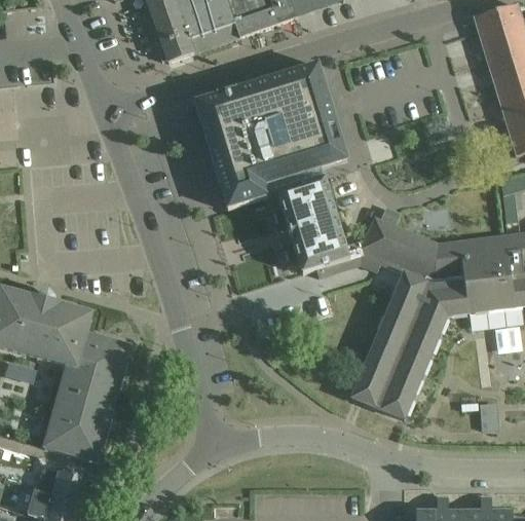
[(204,48),(239,37),(227,0),(148,0),(170,61),(195,52),(194,51),(204,48)]
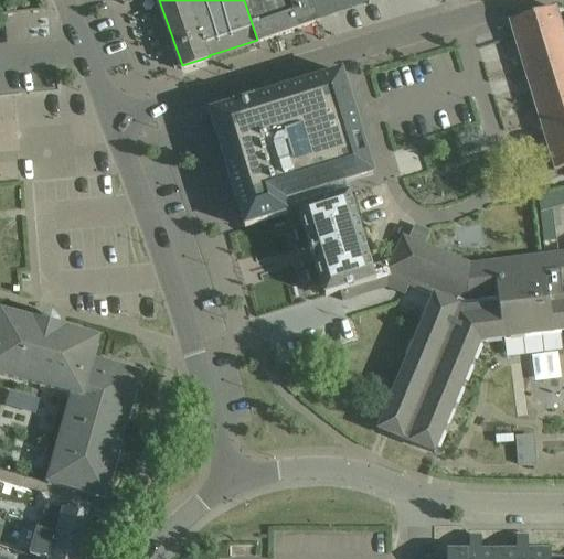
[(244,0),(257,40),(319,18),(317,10),(346,0),(369,0),(371,0),(244,0)]
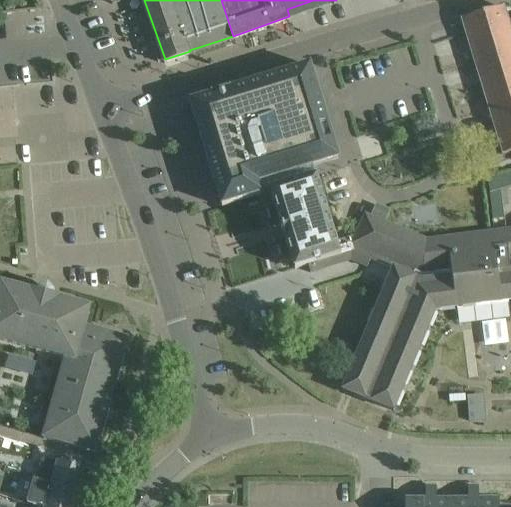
[(504,150),(510,148),(510,28),(503,3),(463,16),(504,150)]
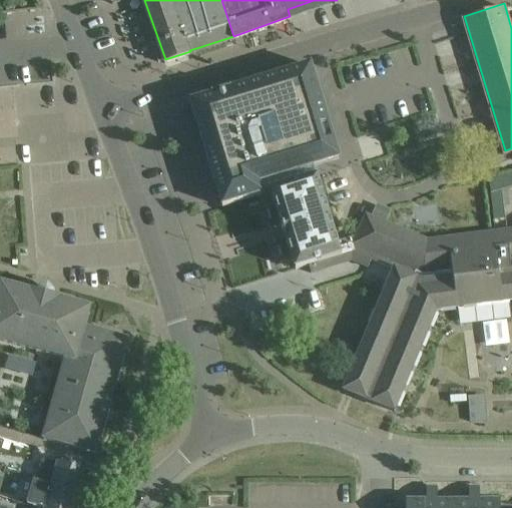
[(317,173),(314,162),(339,155),(323,101),(311,61),(231,86),(231,84),(211,90),(211,92),(190,98),(222,202),(263,190),(262,189),(272,186),(282,183),(317,173)]
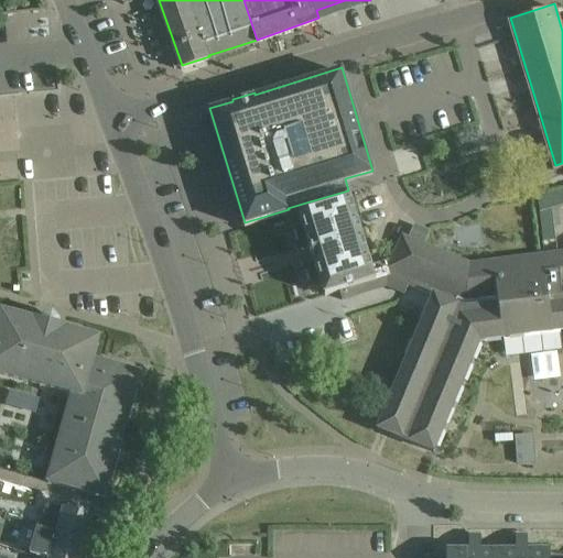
[(562,186),(539,193),(541,210),(544,238),(556,236),(552,205),(562,201),(562,186)]
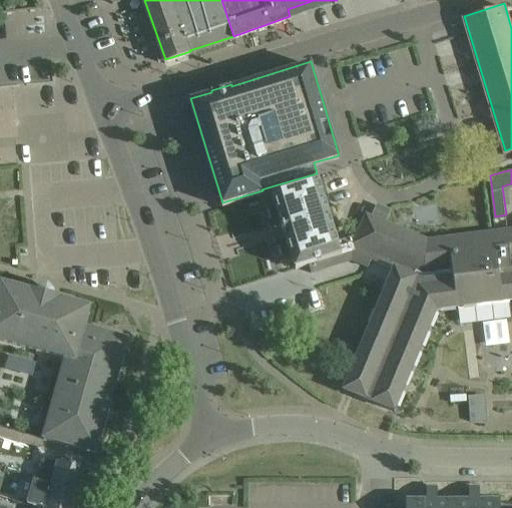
[(356,392),(367,396),(367,395),(373,398),(372,399),(395,408),(437,307),(458,304),(479,302),(511,297),(511,234),(510,234),(509,226),(491,228),(429,236),(405,227),(367,211),(356,238),(341,242),(339,236),(338,237),(318,173),(318,172),(317,173),(282,183),(272,186),(282,220),(285,231),(296,267),(309,262),(312,270),(352,257),(365,263),(369,264),(372,257),(394,266),(352,367),(344,387),(356,392)]
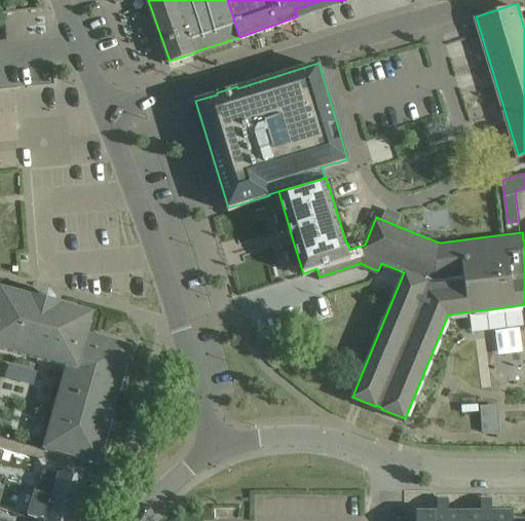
[(77,306),(53,300),(55,294),(50,289),(42,291),(41,296),(17,290),(17,291),(1,287),(0,289),(0,345),(68,364),(44,446),(100,461),(104,445),(106,445),(113,419),(111,418),(120,387),(121,387),(128,361),(127,361),(132,344),(88,332),(94,312),(77,307),(77,306)]
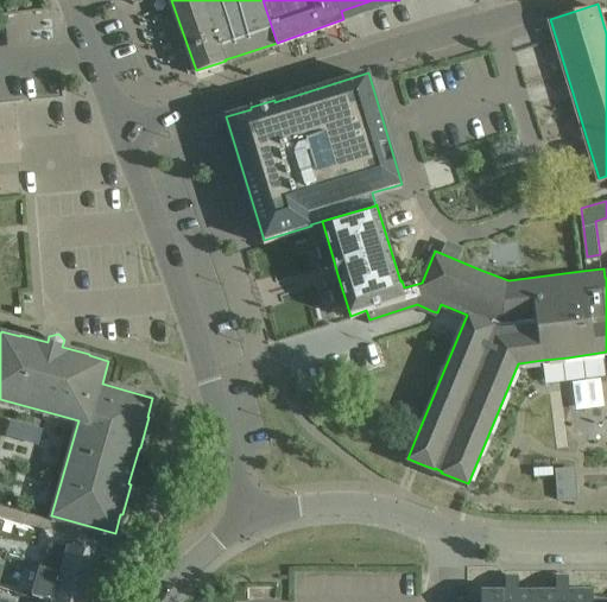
[(581,463),(560,463),(561,494),(582,493),(581,463)]
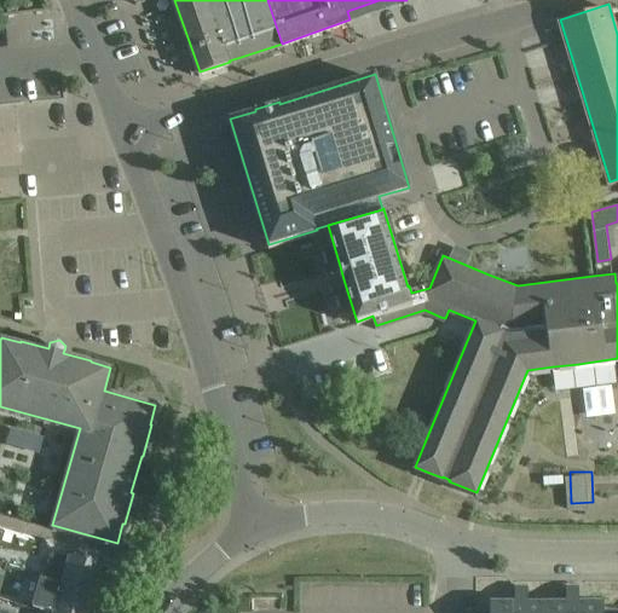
[(50,577),(98,590),(105,561),(71,551),(70,555),(57,551),(50,577)]
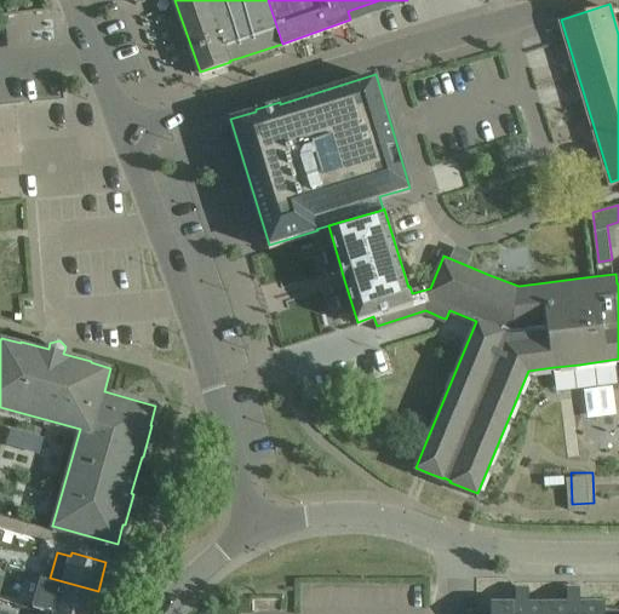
[(41,575),(34,604),(41,607),(67,613),(91,613),(98,591),(50,578),(41,575)]
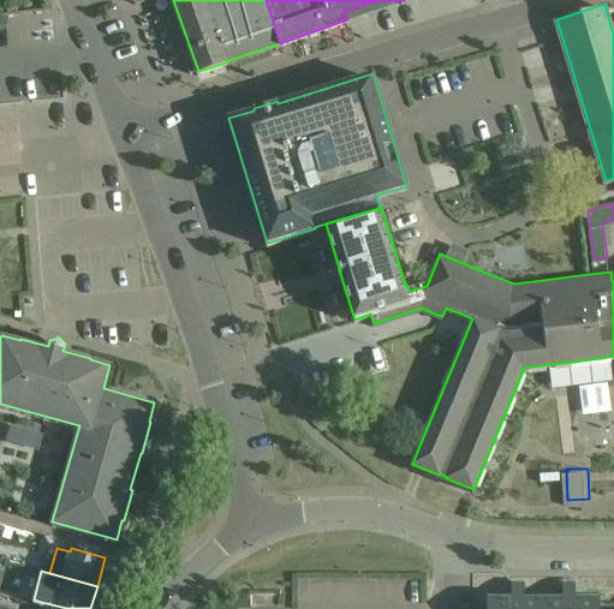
[(600,603),(600,596),(488,596),(487,608),(613,608),(613,604),(600,603)]
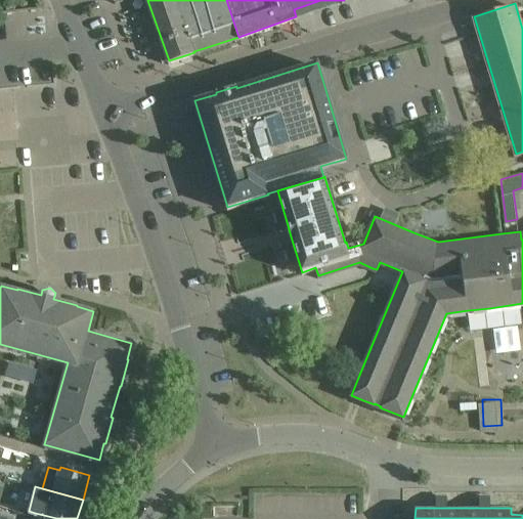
[(0,518),(12,518),(14,515),(0,510),(0,518)]
